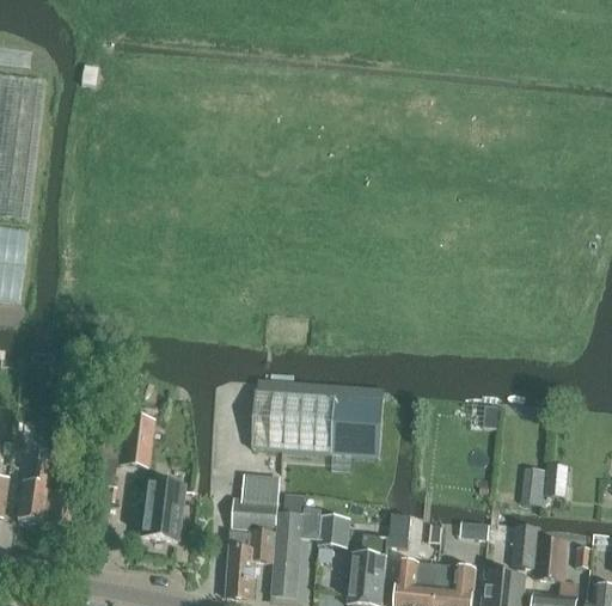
[(0,73),(0,213),(26,216),(42,78),(0,73)]
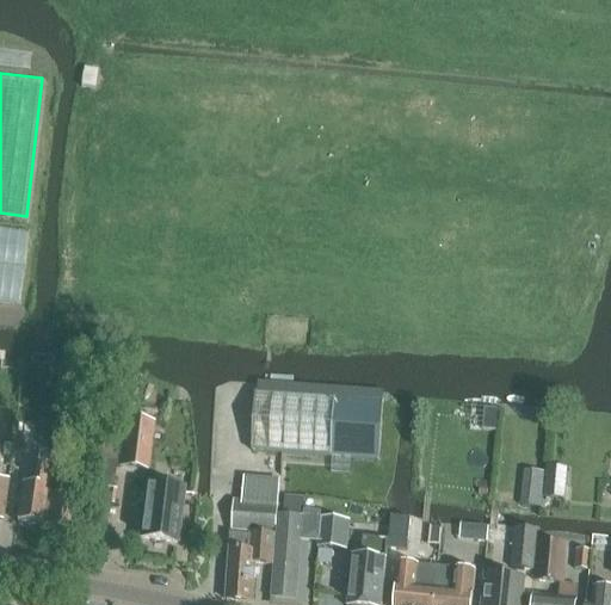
[(384,386),(270,377),(258,376),(258,377),(257,389),(253,446),(380,454),(384,387),(384,386)]
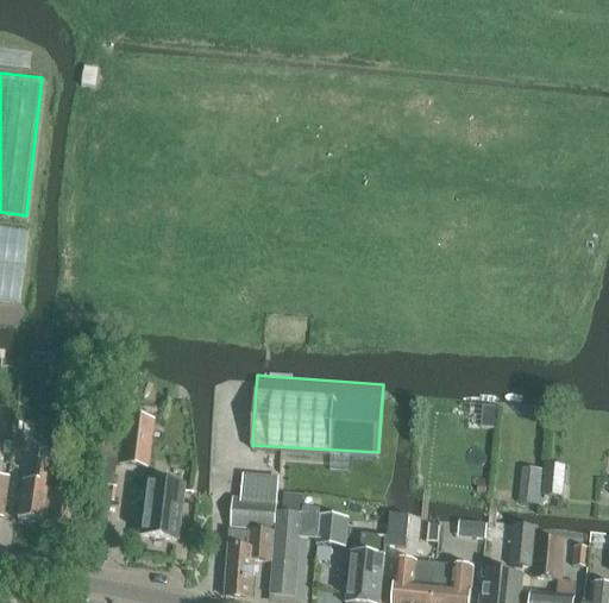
[(120,462),(149,465),(154,418),(125,414),(120,462)]
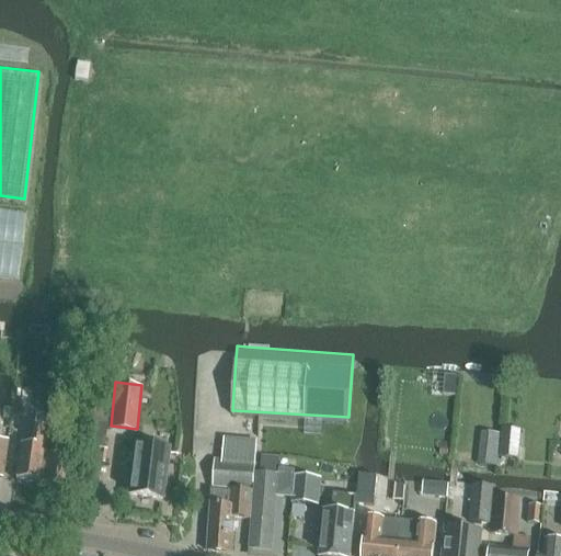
[(34,399),(47,400),(49,385),(36,384),(34,399)]
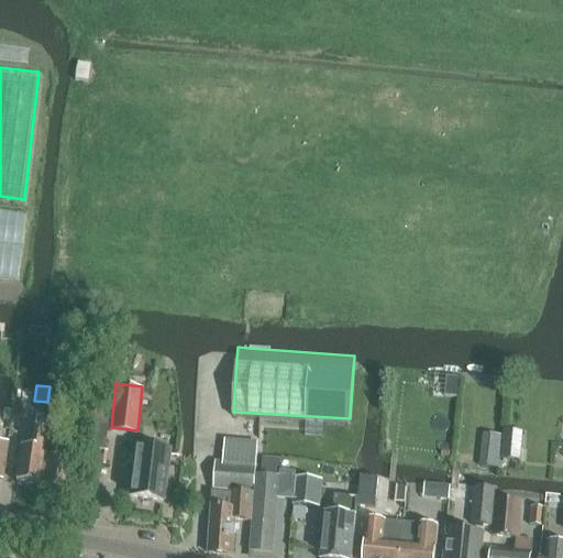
[(86,445),(105,447),(110,406),(91,404),(86,445)]
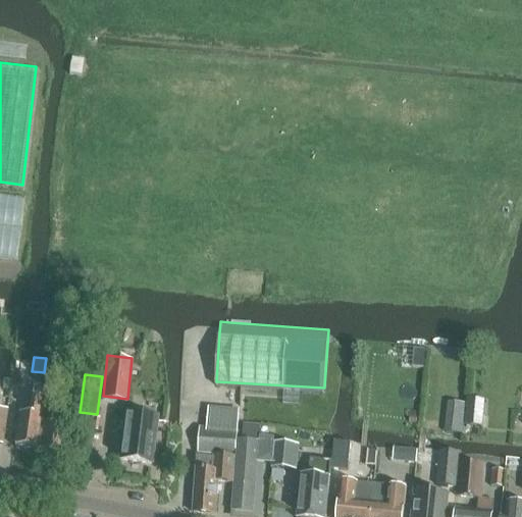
[(42,397),(32,395),(30,412),(18,410),(14,443),(36,446),(42,397)]
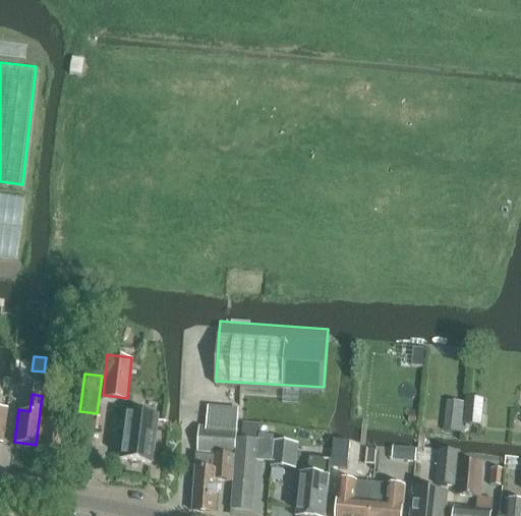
[(37,444),(60,447),(64,419),(58,418),(60,402),(43,400),(37,444)]
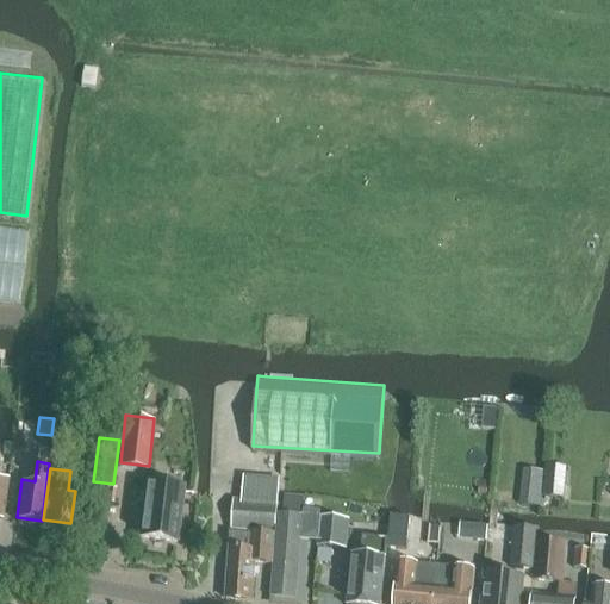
[(242,494),(234,494),(231,525),(253,527),(253,533),(231,530),(225,595),(253,598),(255,560),(273,561),(277,510),(278,510),(279,473),(243,471),(242,494)]
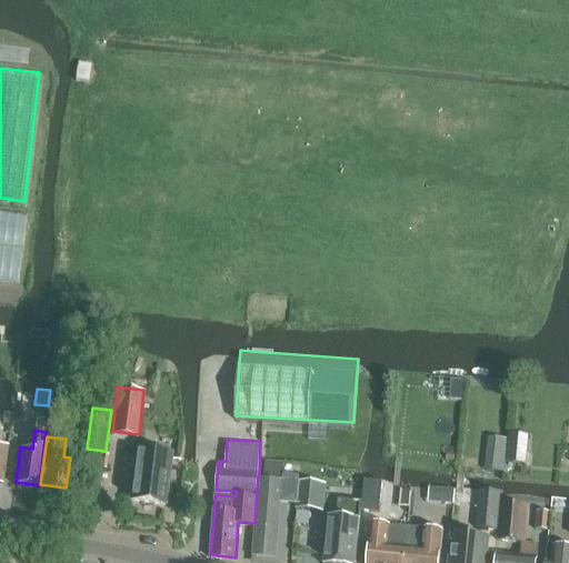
[(129,496),(165,501),(171,450),(136,445),(129,496)]
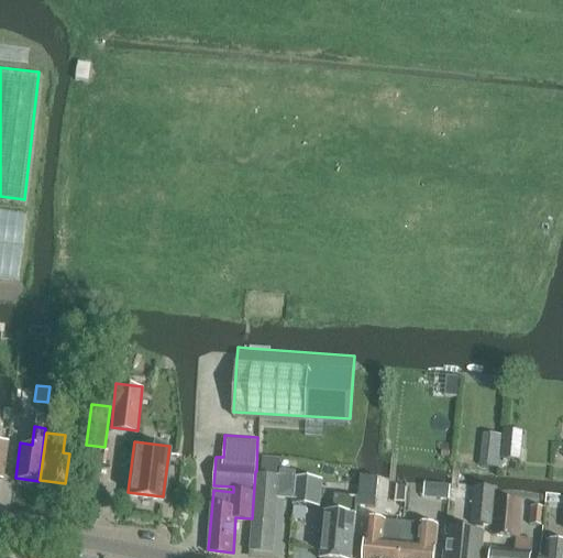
[(278,494),(294,495),(296,473),(297,470),(280,469),(282,458),(262,457),(260,472),(256,471),(255,471),(252,518),(253,518),(250,548),(274,550),(278,494)]
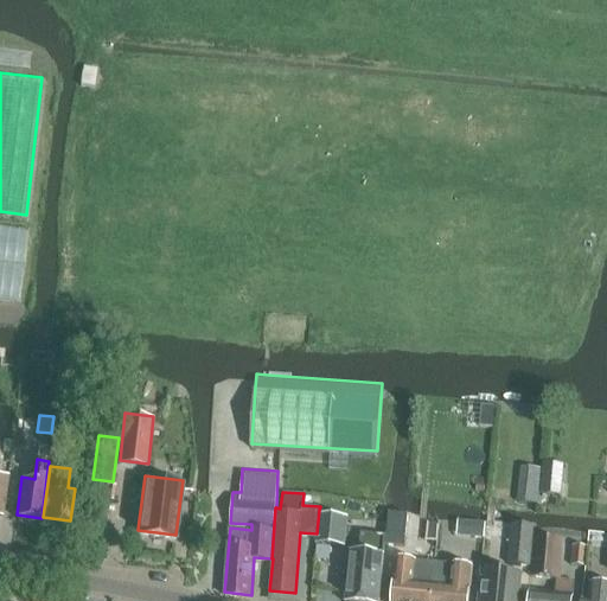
[(347,513),(319,510),(317,534),(317,539),(344,542),(347,513)]
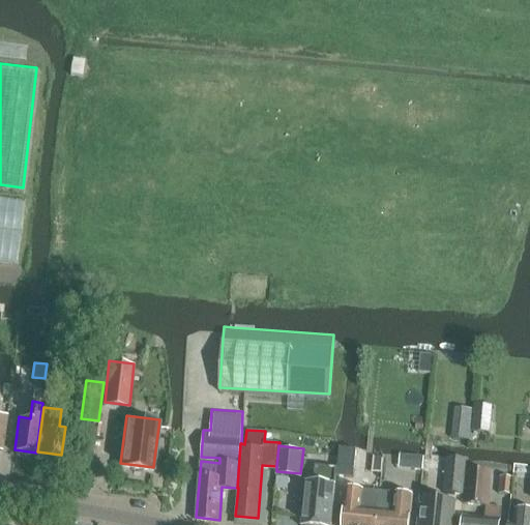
[(322,524),(330,524),(336,464),(337,449),(325,447),(323,463),(315,462),(313,480),(306,479),(301,523),(322,524)]
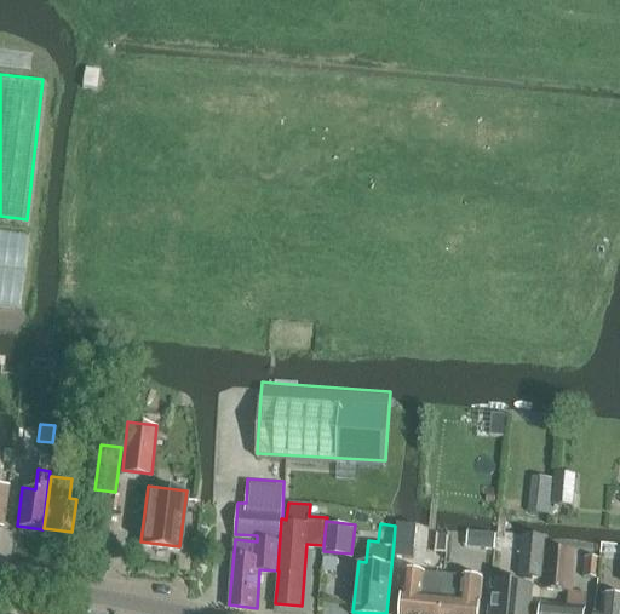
[(497,529),(495,529),(482,528),(480,549),(494,550),(497,529)]
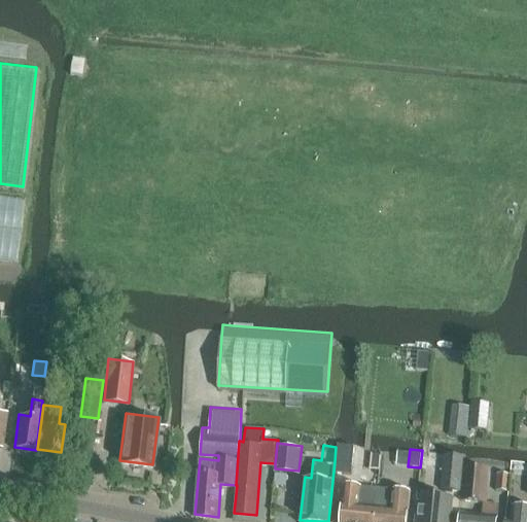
[(447,463),(445,488),(461,490),(464,465),(447,463)]
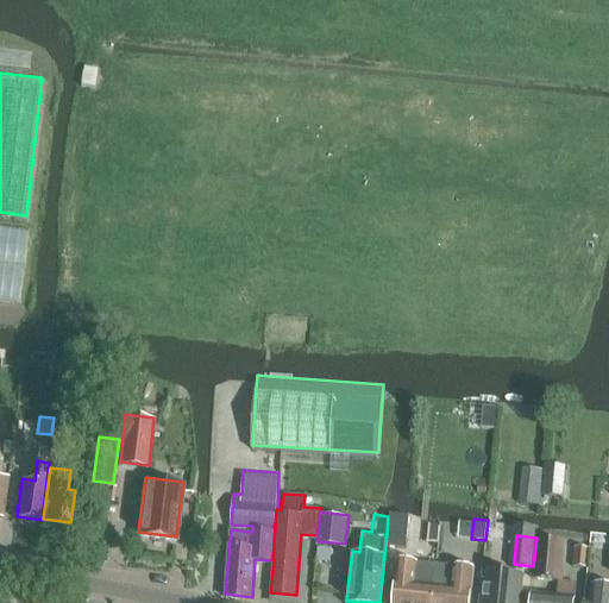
[(538,536),(533,575),(563,577),(566,539),(538,536)]
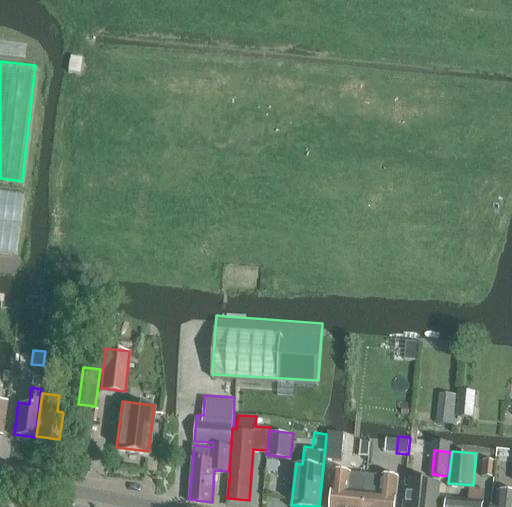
[(495,458),(483,457),(481,473),(494,474),(495,458)]
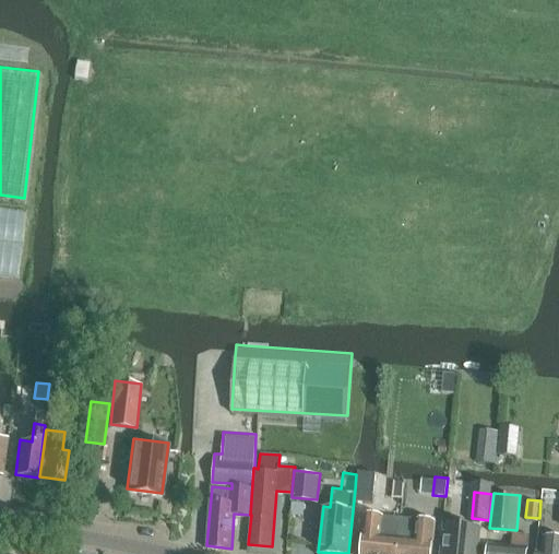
[(365,511),(360,553),(395,553),(397,534),(380,532),(382,513),(365,511)]
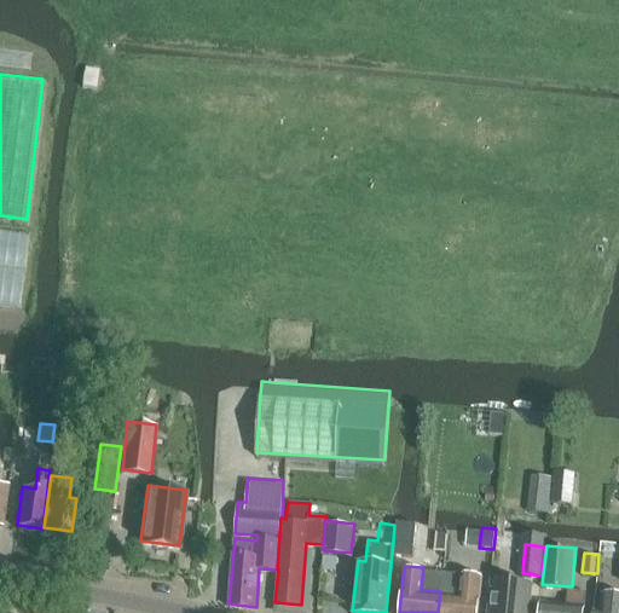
[(440,591),(438,612),(476,612),(481,573),(443,570),(440,591)]
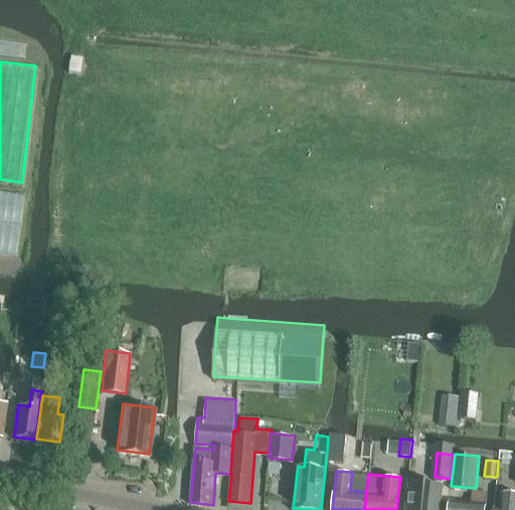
[(408,481),(405,509),(440,509),(443,484),(408,481)]
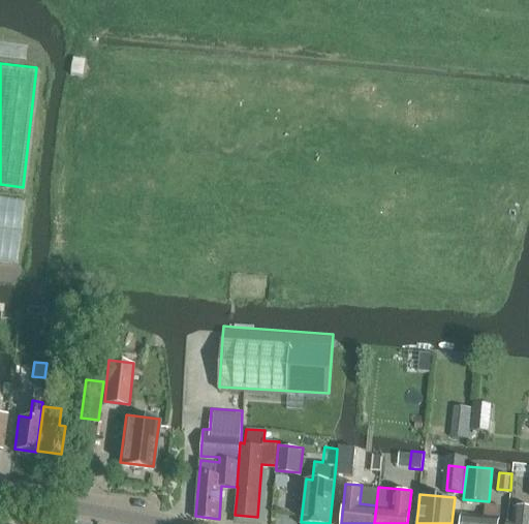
[(528,523),(528,499),(509,497),(506,523),(528,523)]
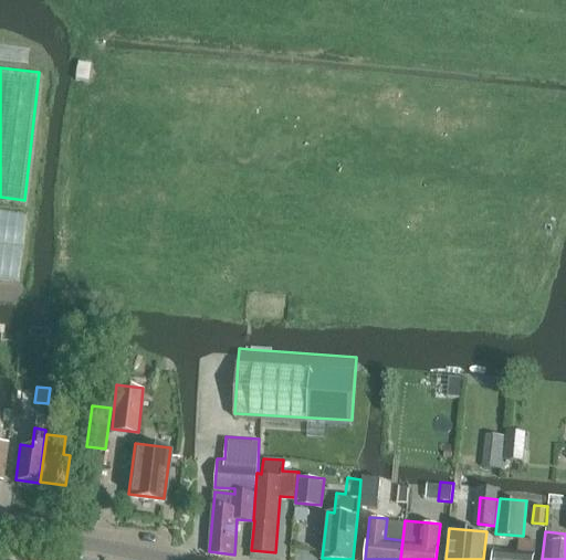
[(493,559),(533,559),(534,552),(494,548),(493,559)]
